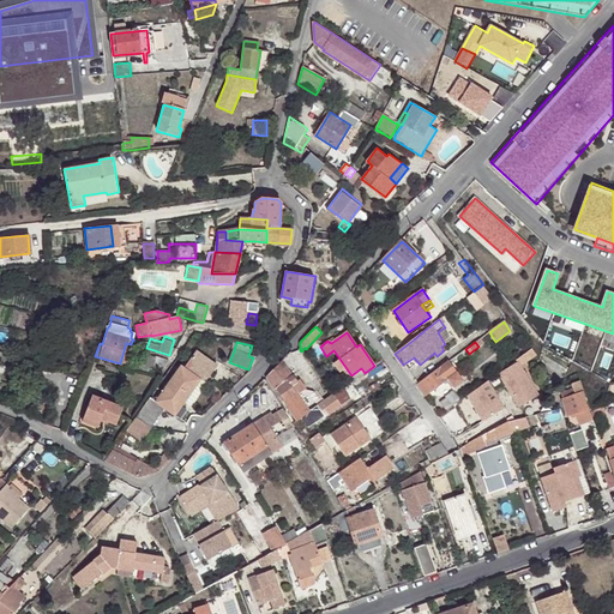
[(125,365),(131,344),(126,343),(120,363),(125,365)]
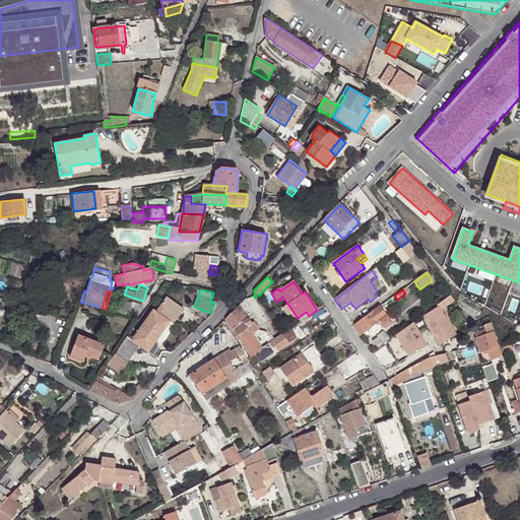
[(115,312),(132,316),(133,313),(136,314),(142,305),(130,301),(129,303),(118,299),(115,312)]
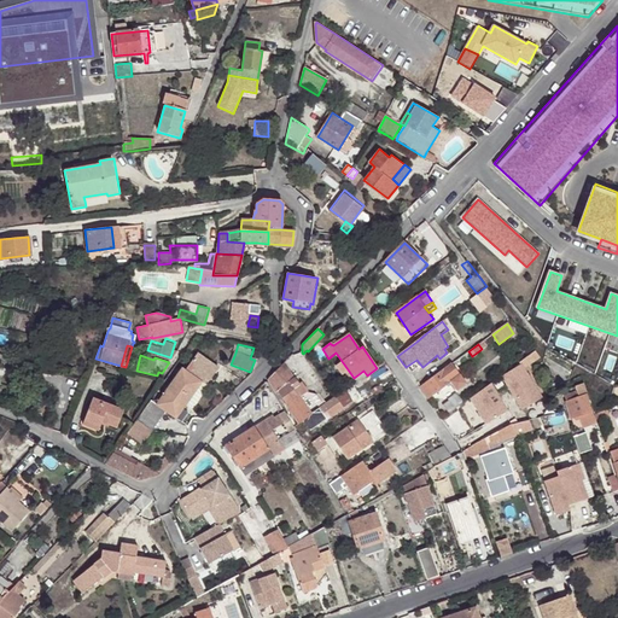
[(524,369),(540,361),(536,355),(499,377),(513,403),(536,390),(524,369)]
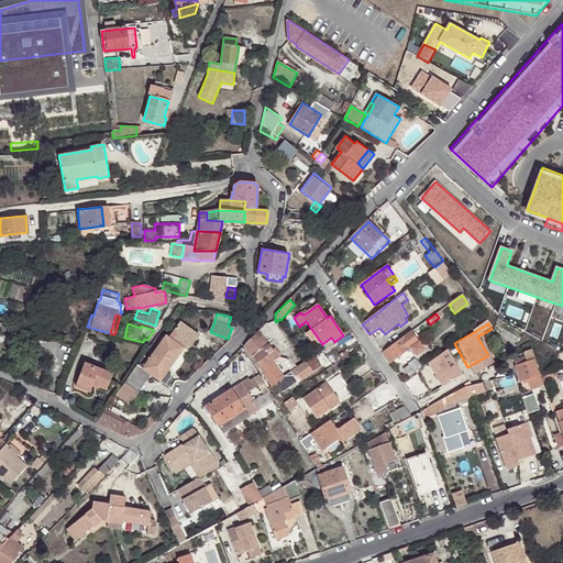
[(267,345),(258,331),(244,345),(252,357),(254,356),(263,368),(262,370),(273,385),(283,378),(273,363),(279,359),(271,346),(275,343),(273,341),(267,345)]
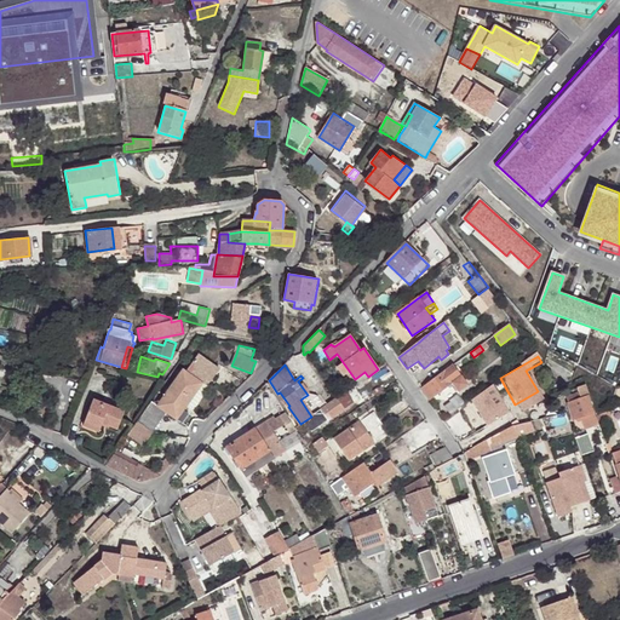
[(453,365),(422,389),(430,401),(452,384),(458,392),(468,385),(453,365)]
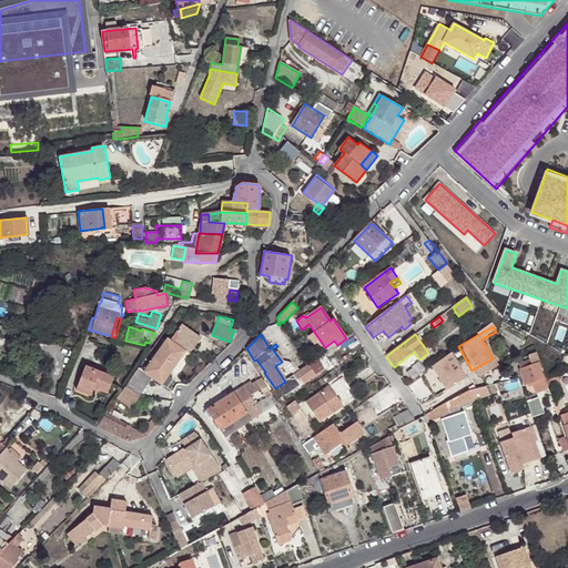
[(127,386),(139,395),(152,377),(162,385),(186,351),(168,338),(145,371),(140,367),(127,386)]
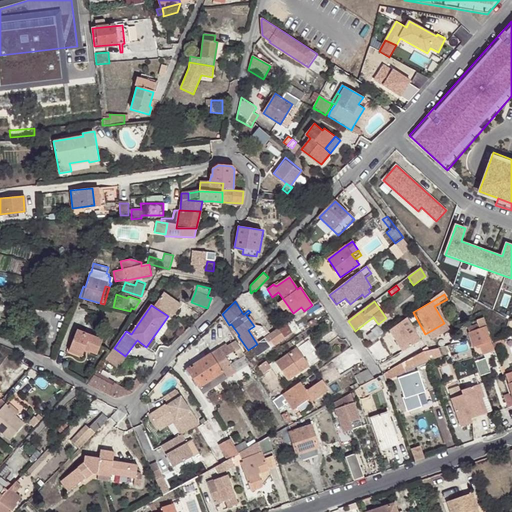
[(293,313),(296,316),(304,311),(301,307),(293,313)]
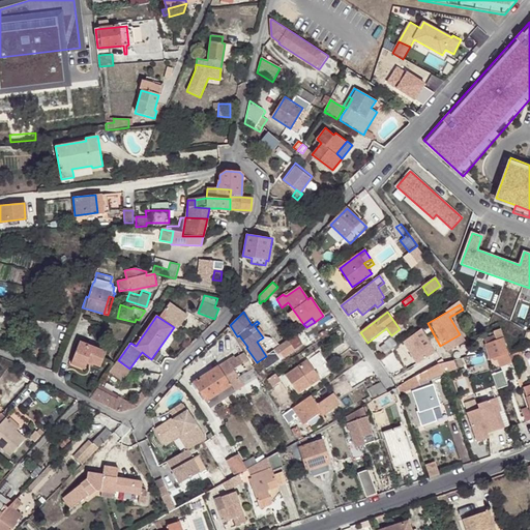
[(421,328),(404,342),(417,363),(436,352),(421,328)]
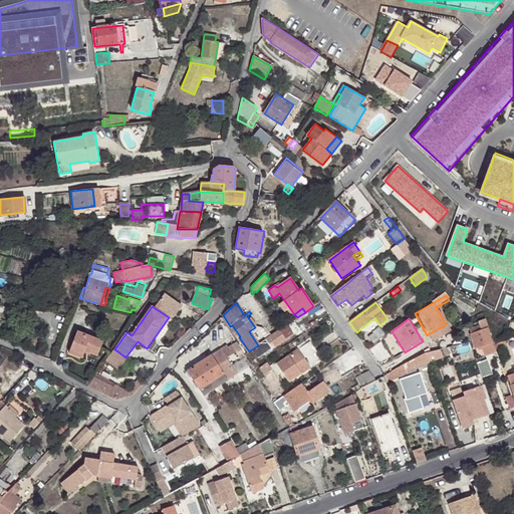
[(478,353),(495,347),(485,318),(478,322),(479,325),(469,328),(478,353)]
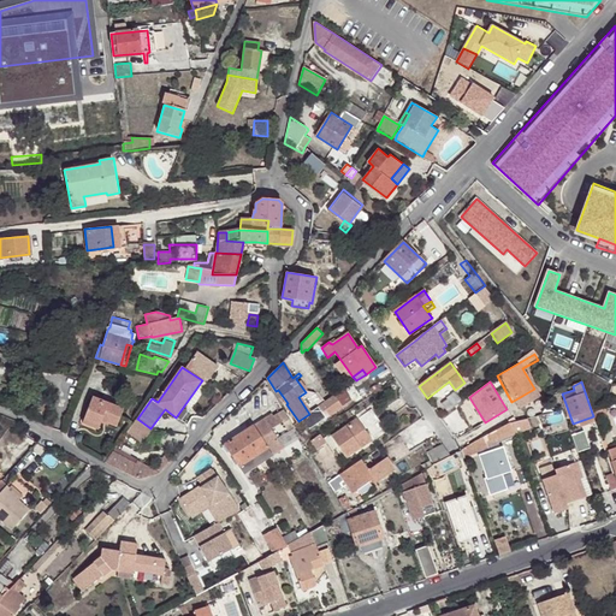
[(347,402),(339,392),(331,398),(309,414),(314,420),(321,414),(325,418),(347,402)]
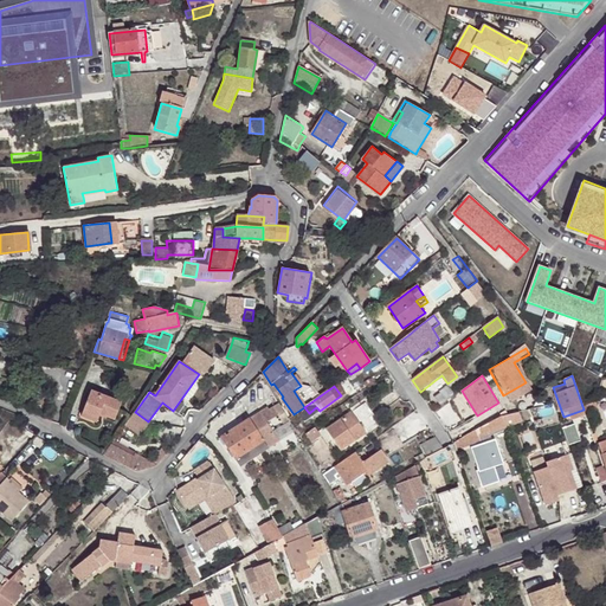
[(440,406),(453,397),(446,386),(432,395),(440,406)]
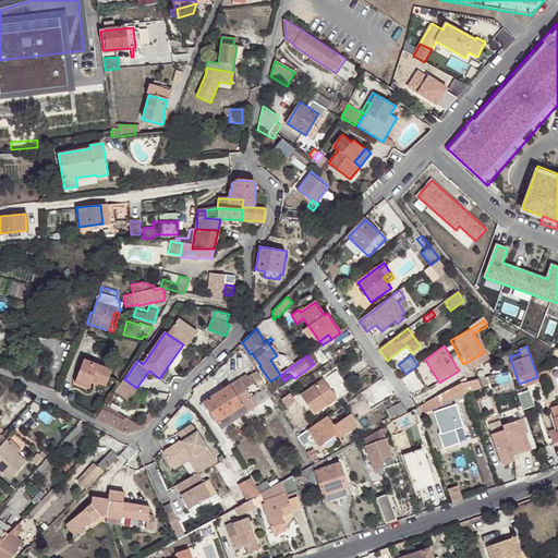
[(93,379),(107,385),(112,371),(84,360),(74,381),(89,387),(93,379)]
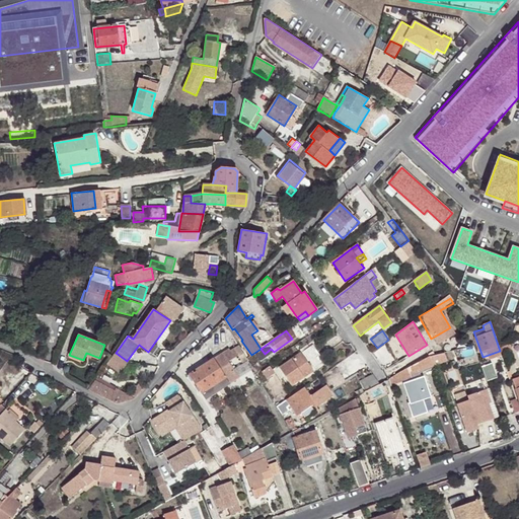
[(241,359),(246,356),(242,350),(240,345),(235,348),(241,359)]
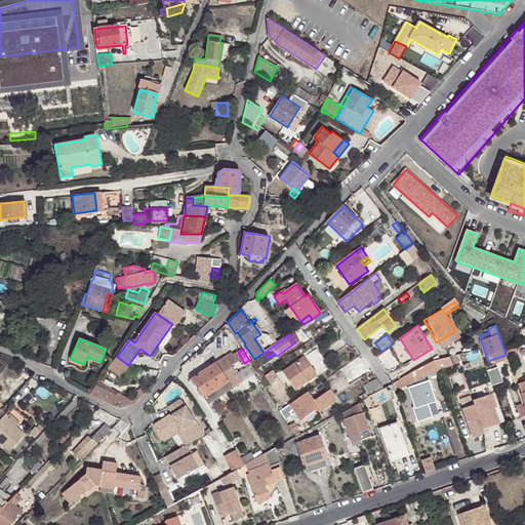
[(294,390),(327,367),(316,350),(282,372),(294,390)]
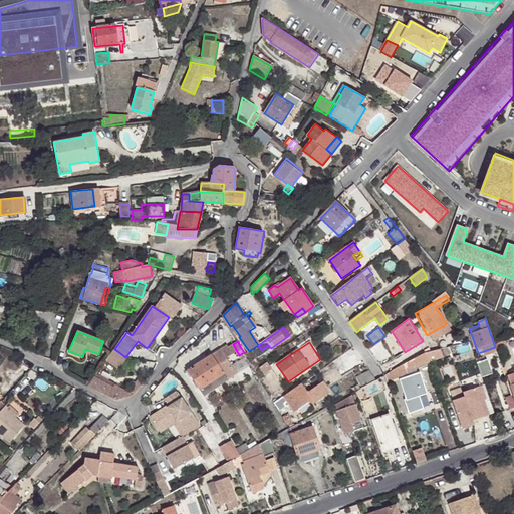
[(409,362),(426,354),(422,347),(406,356),(409,362)]
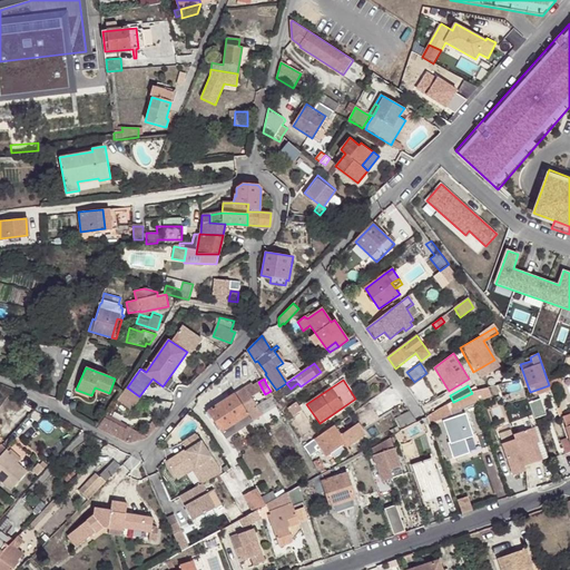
[(127,387),(119,399),(131,408),(139,396),(127,387)]
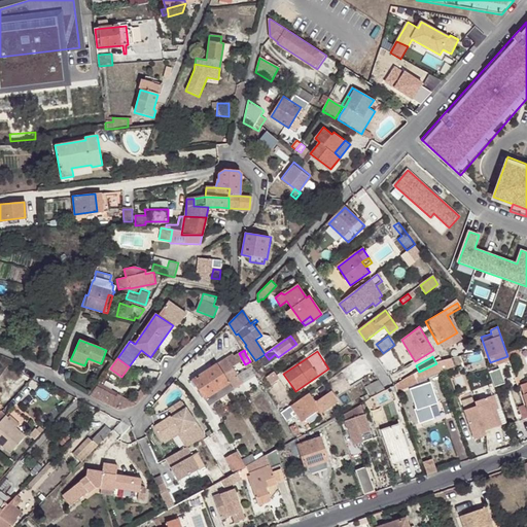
[(243,383),(239,377),(226,358),(192,380),(210,406),(234,389),(243,383)]
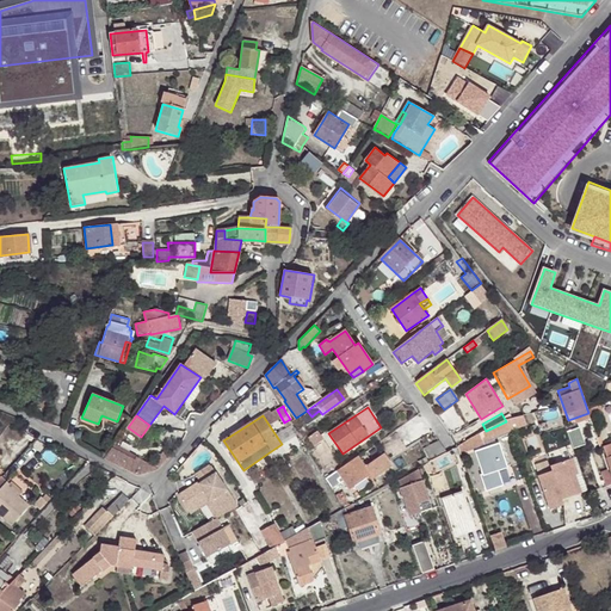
[(475,437),(467,442),(460,445),(460,446),(469,443),(470,449),(483,443),(492,439),(508,431),(506,421),(486,431),(475,437)]
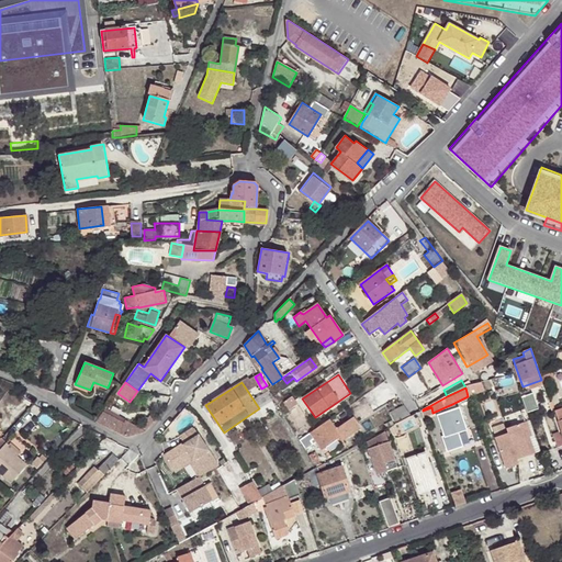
[(444,390),(434,394),(437,402),(447,396),(444,390)]
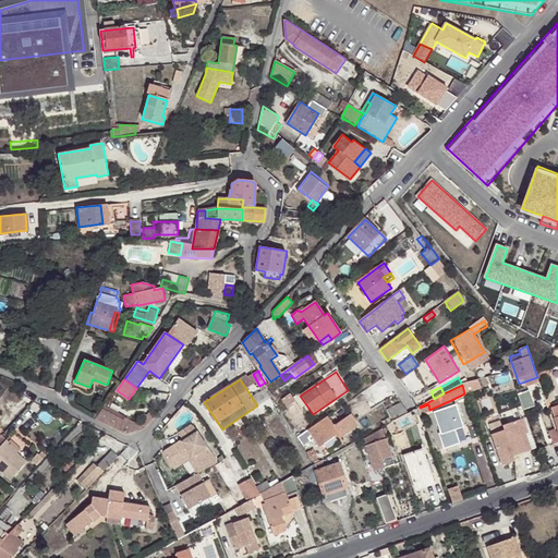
[(288,405),(296,399),(292,392),(283,399),(288,405)]
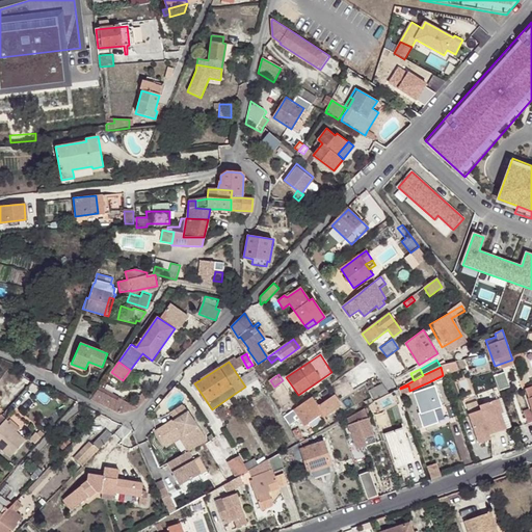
[(400,388),(406,384),(402,377),(396,381),(400,388)]
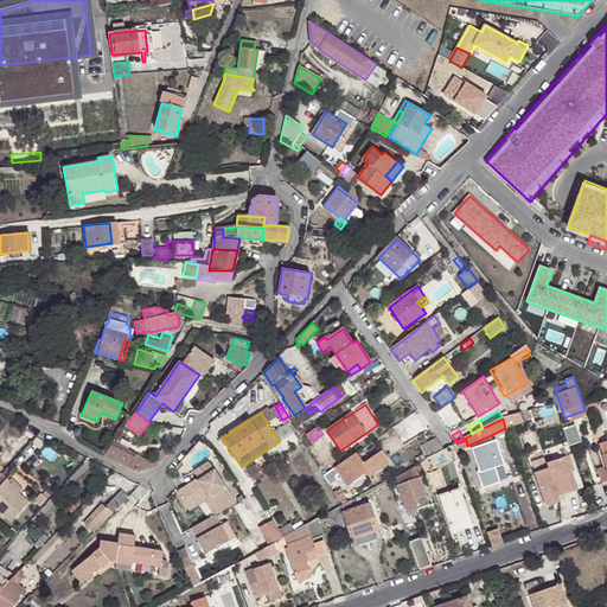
[(492,442),(489,436),(480,440),(481,446),(492,442)]
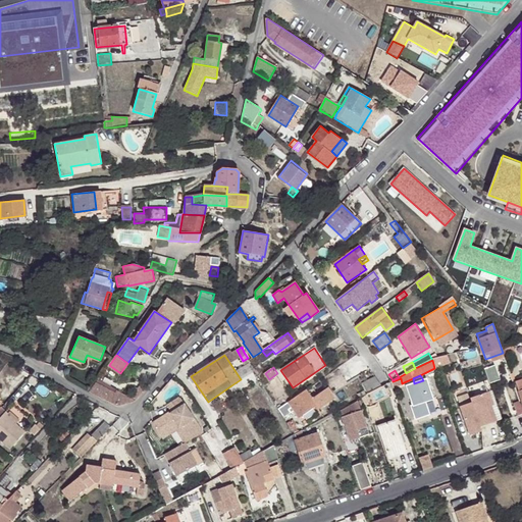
[(380,384),(374,376),(371,378),(362,382),(368,390),(380,384)]
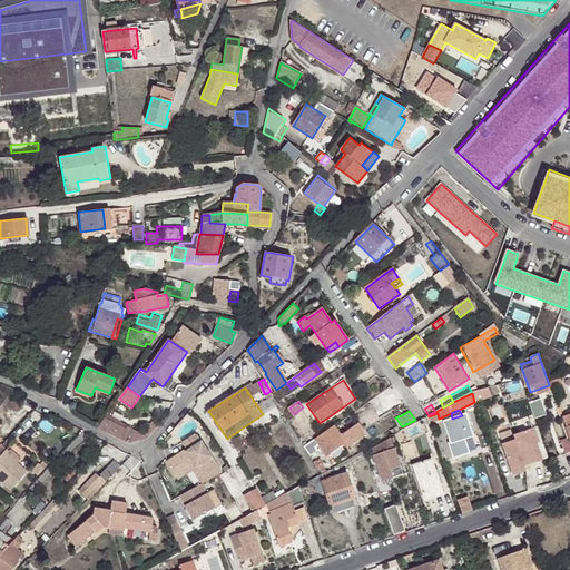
[(462,415),(452,419),(443,422),(450,444),(448,444),(452,459),(467,453),(462,441),(472,438),(464,414),(462,415)]
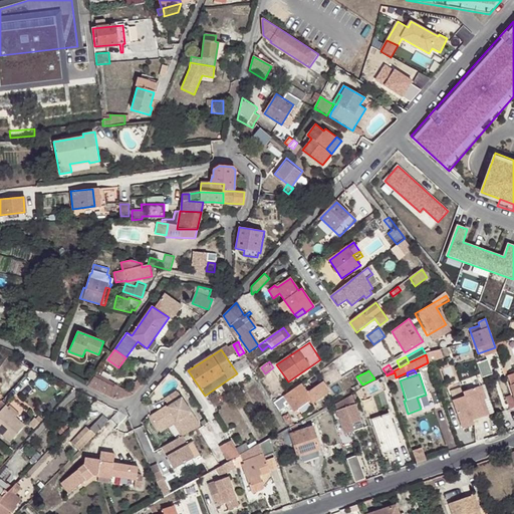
[(388,382),(384,375),(375,379),(370,382),(373,390),(388,382)]
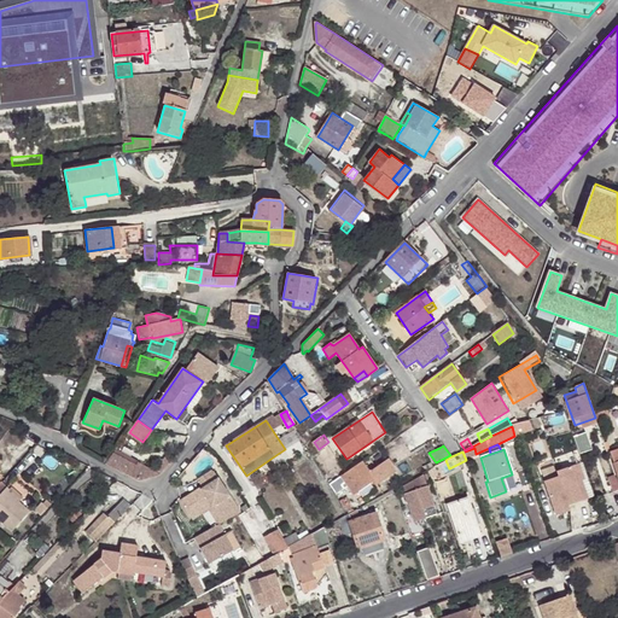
[(114,454),(106,464),(139,481),(159,476),(152,471),(138,464),(136,466),(114,454)]
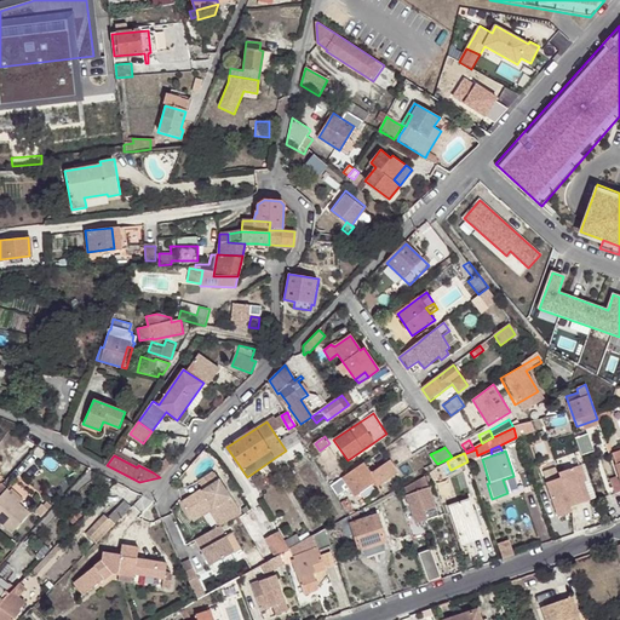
[(339,481),(331,487),(334,492),(346,484),(355,495),(374,482),(377,487),(399,472),(390,459),(369,474),(362,464),(343,477),(339,481)]
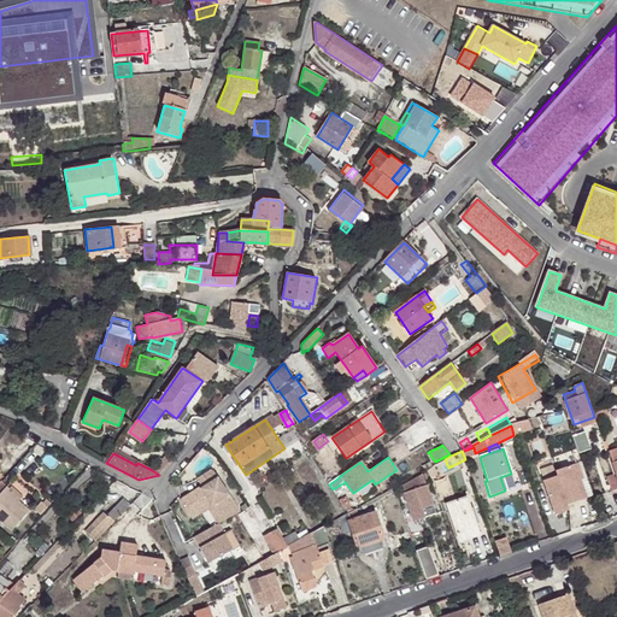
[(162,471),(168,464),(160,460),(157,468),(162,471)]
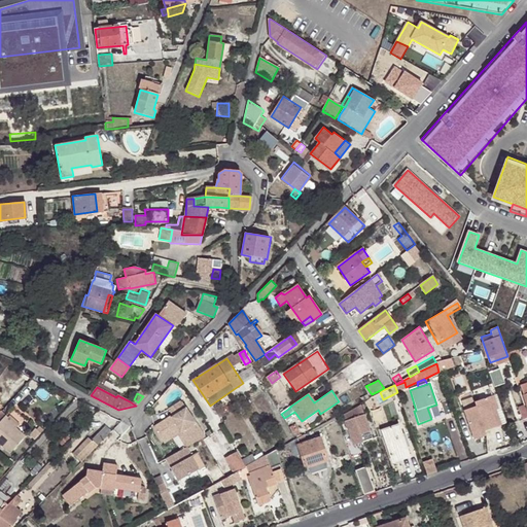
[(479,405),(467,409),(478,437),(489,433),(488,429),(504,424),(499,409),(501,408),(496,394),(478,400),(479,405)]
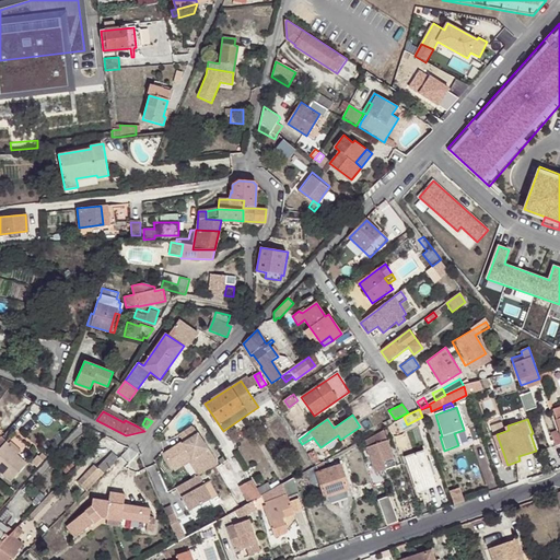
[(392,423),(387,426),(391,434),(396,431),(392,423)]
